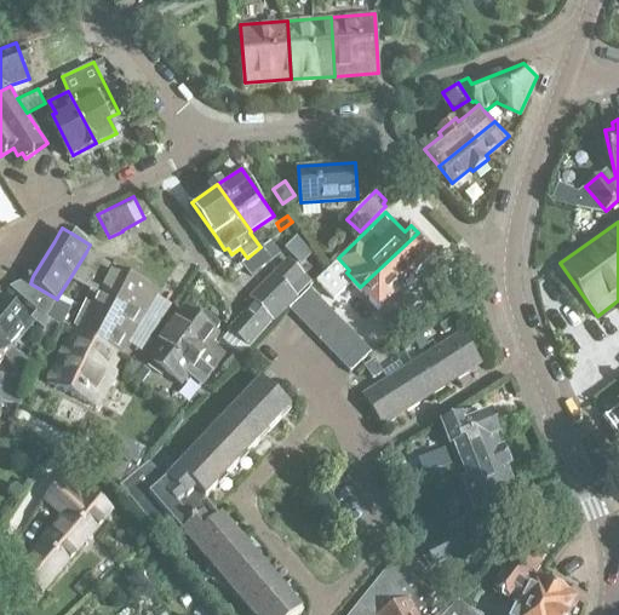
[(360,287),(380,308),(401,287),(406,292),(420,279),(416,274),(437,253),(418,233),(360,287)]
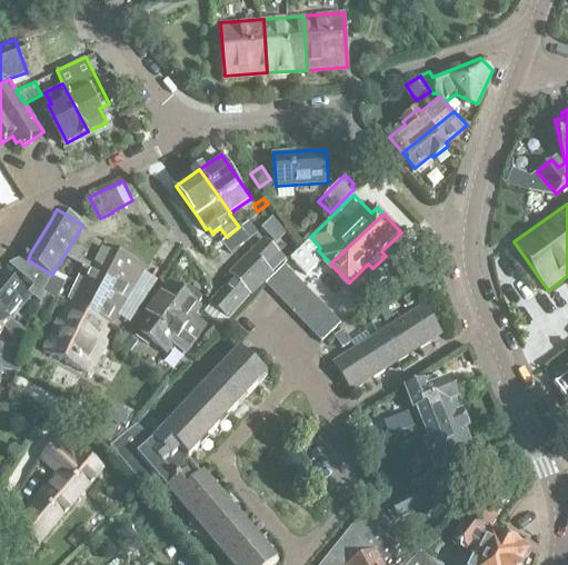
[(273,215),(262,227),(277,241),(287,233),(273,215)]
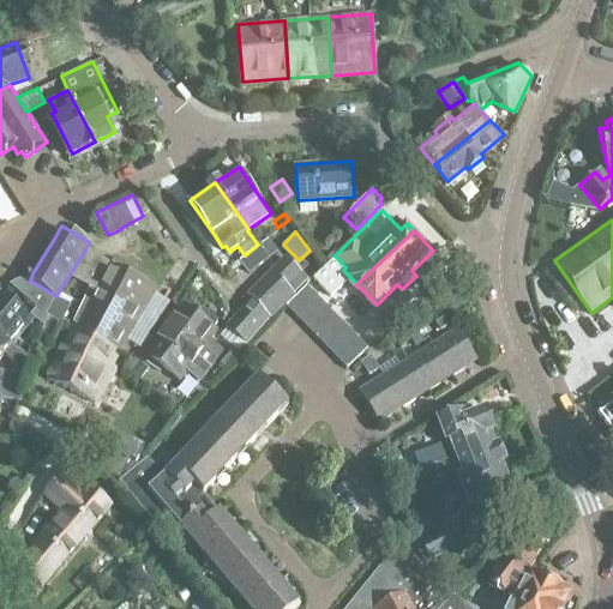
[(262,242),(244,257),(253,270),(272,255),(262,242)]
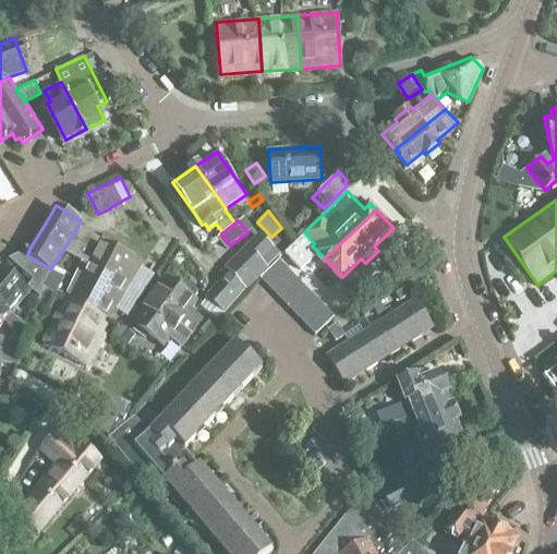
[(67,292),(68,292),(68,294),(110,320),(119,303),(121,300),(133,280),(143,263),(119,250),(100,240),(100,239),(99,238),(100,238),(95,235),(94,236),(77,227),(63,250),(64,250),(83,260),(67,292)]
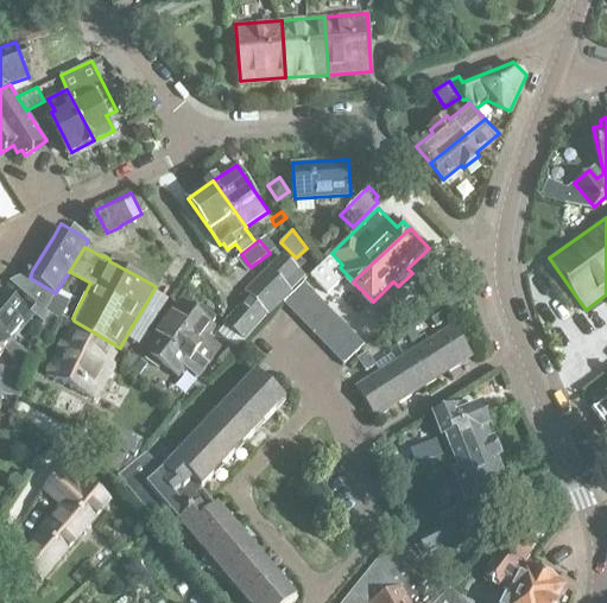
[(297,267),(288,255),(273,267),(284,279),(297,267)]
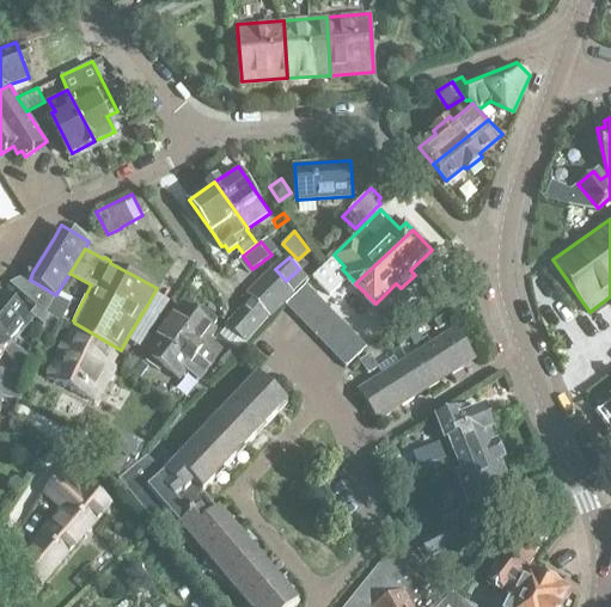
[(254,296),(227,324),(248,341),(270,314),(292,293),(272,269),(248,290),(254,296)]
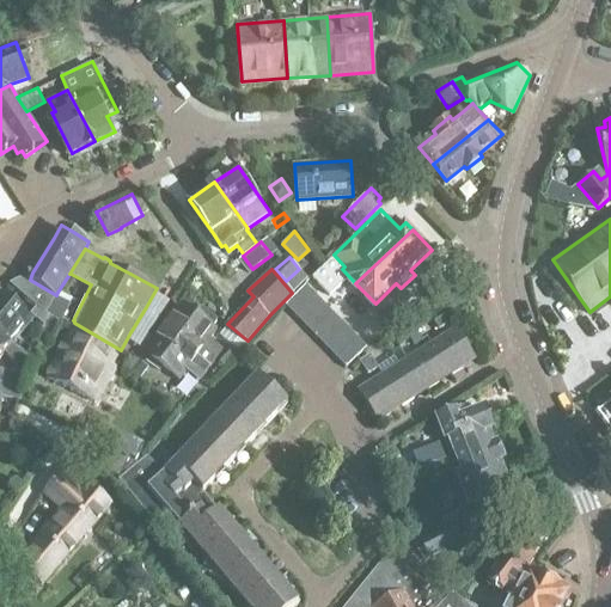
[(22,292),(37,304),(47,312),(56,295),(30,280),(32,273),(11,282),(22,292)]
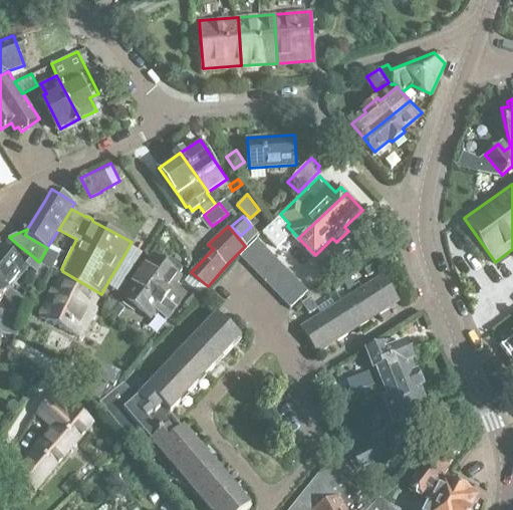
[(257,237),(240,255),(250,265),(268,248),(257,237)]
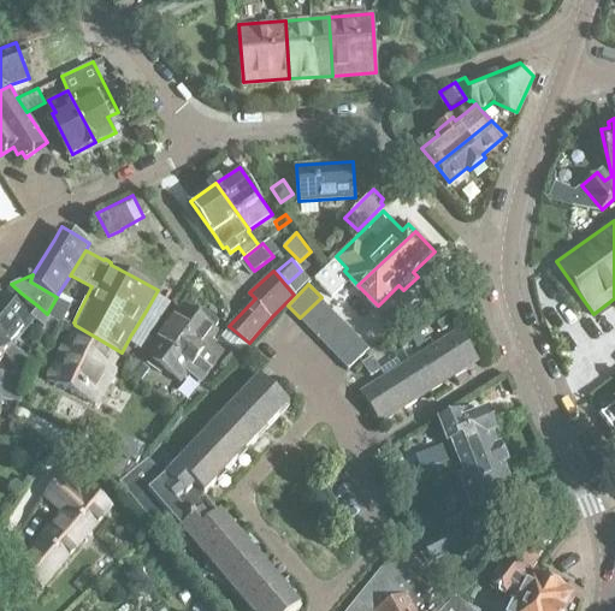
[(3,295),(0,297),(0,333),(13,345),(34,320),(3,295)]
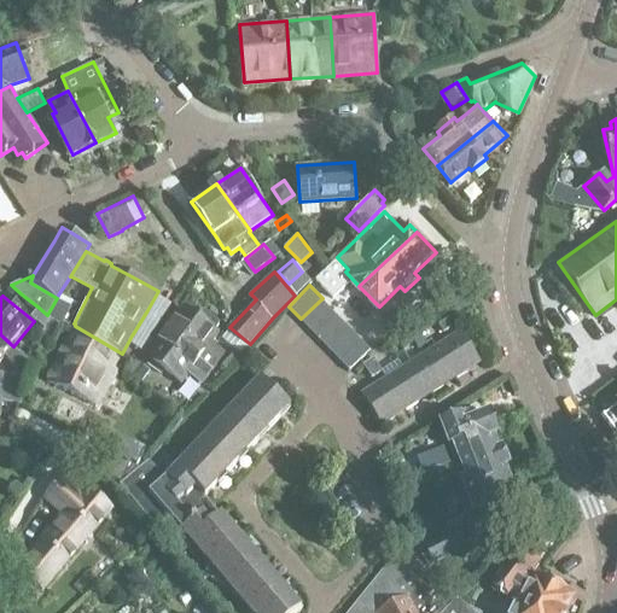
[(47,315),(50,316),(62,323),(71,304),(57,297),(57,298),(47,315)]
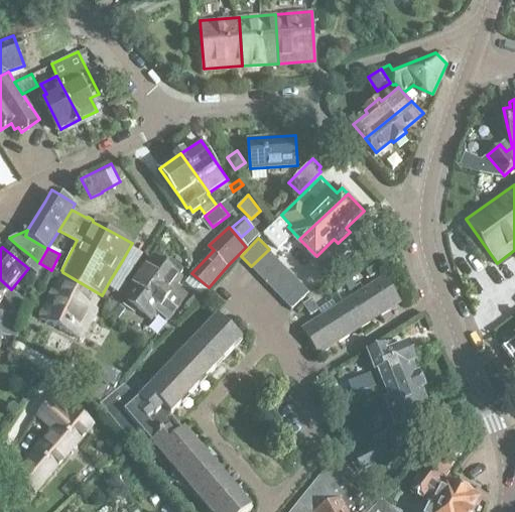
[(251,266),(259,275),(277,258),(269,249),(251,266)]
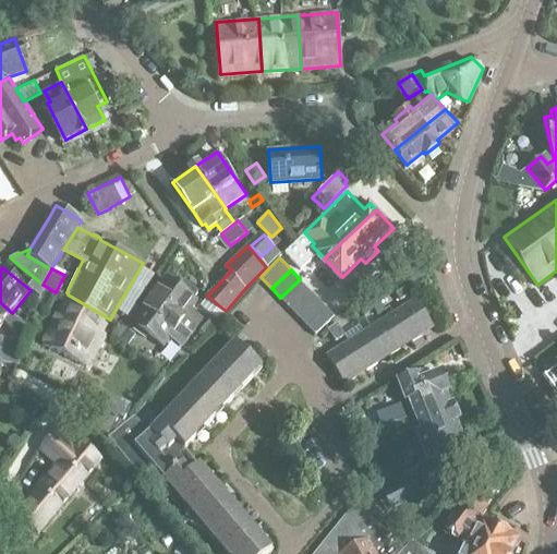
[(169,276),(150,300),(193,332),(204,317),(192,308),(200,298),(195,296),(200,290),(183,279),(180,284),(169,276)]
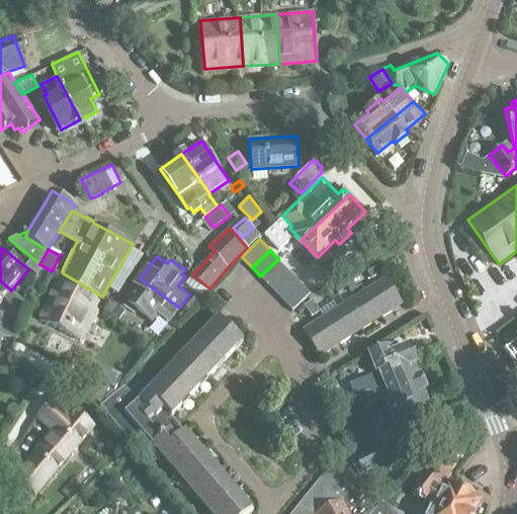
[(26,264),(37,273),(41,265),(39,264),(31,257),(26,264)]
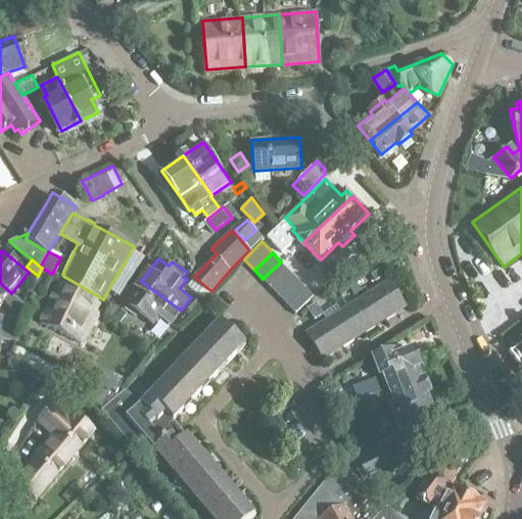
[(263,279),(272,288),(289,270),(281,262),(263,279)]
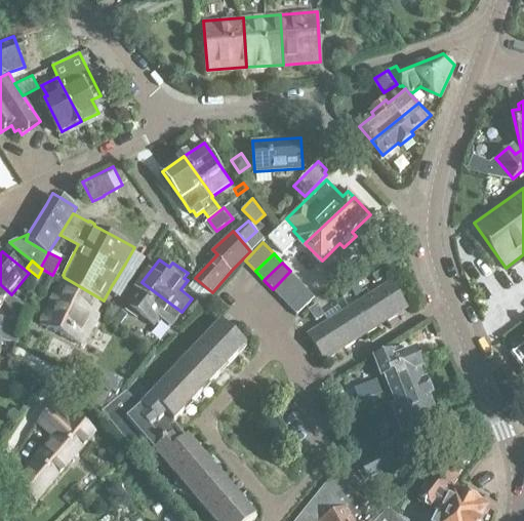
[(37,282),(36,283),(43,286),(46,288),(52,275),(42,269),(38,277),(36,282),(37,282)]
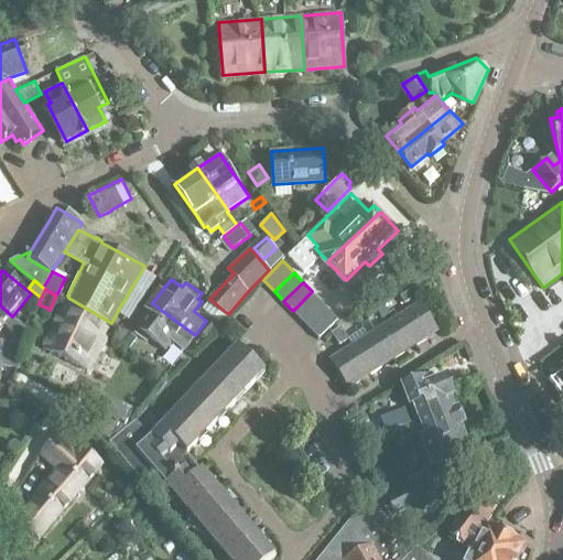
[(413,297),(409,290),(401,294),(405,302),(413,297)]
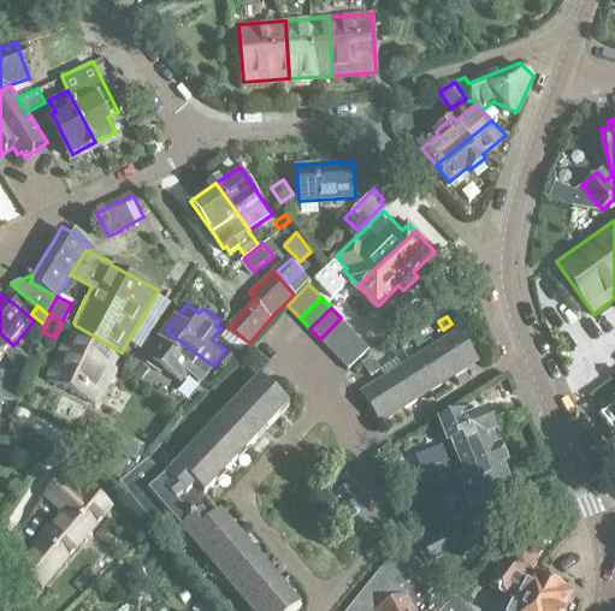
[(320,339),(330,349),(352,328),(341,318),(320,339)]
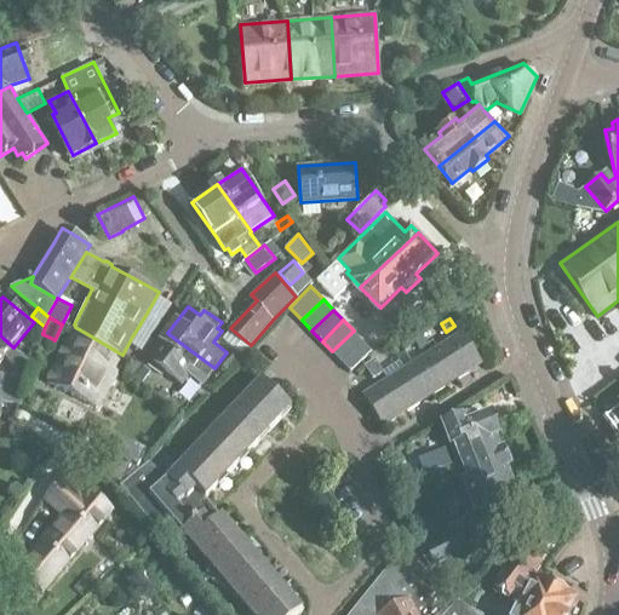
[(114,369),(122,355),(75,327),(72,333),(49,380),(73,392),(99,406),(118,372),(114,369)]
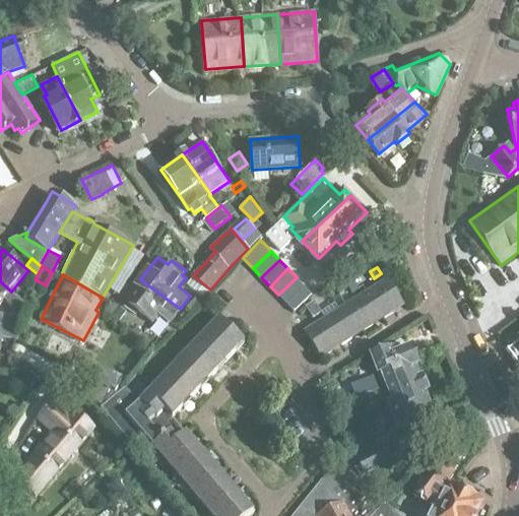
[(278,295),(286,303),(305,285),(297,277),(278,295)]
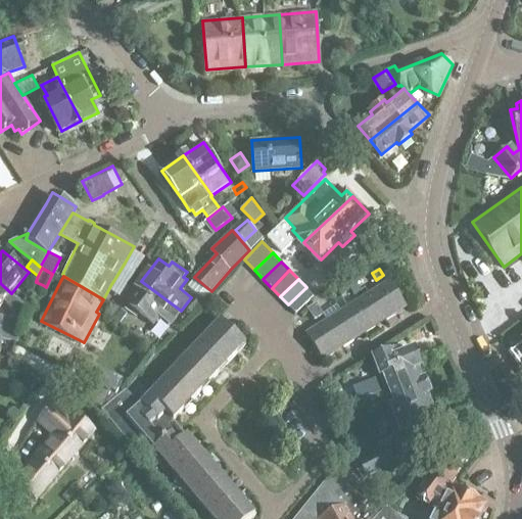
[(389,279),(370,291),(387,319),(408,305),(389,279)]
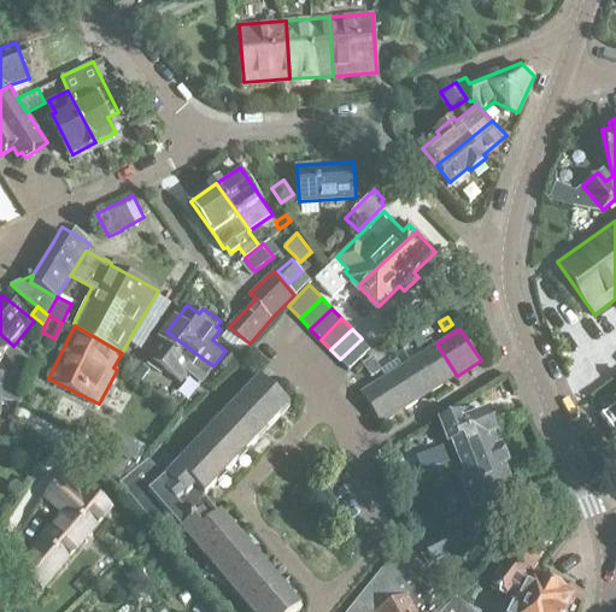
[(414,339),(418,346),(427,340),(421,330),(414,339)]
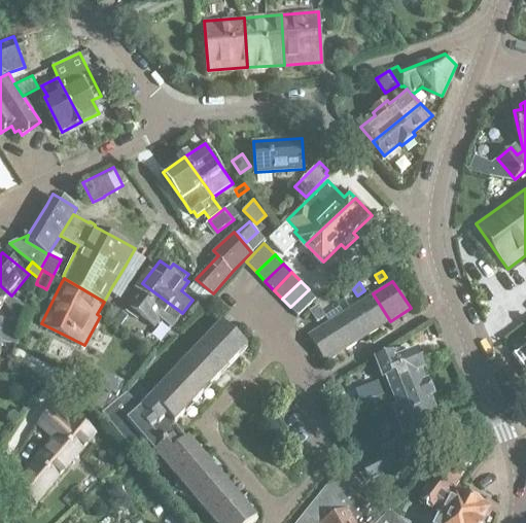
[(138,318),(143,313),(156,324),(161,318),(173,326),(182,313),(142,283),(128,303),(130,304),(127,309),(138,318)]
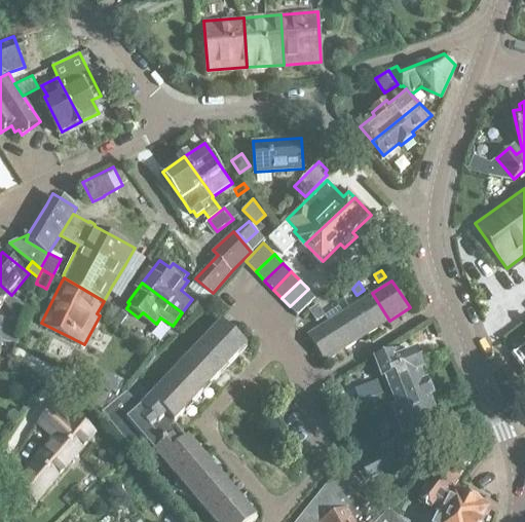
[(38,298),(43,287),(36,284),(31,294),(38,298)]
